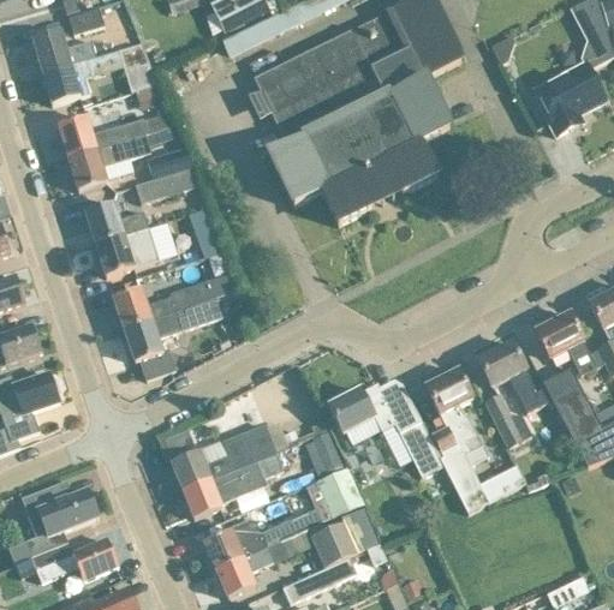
[(79,10),(76,0),(65,0),(61,1),(66,15),(79,10)]
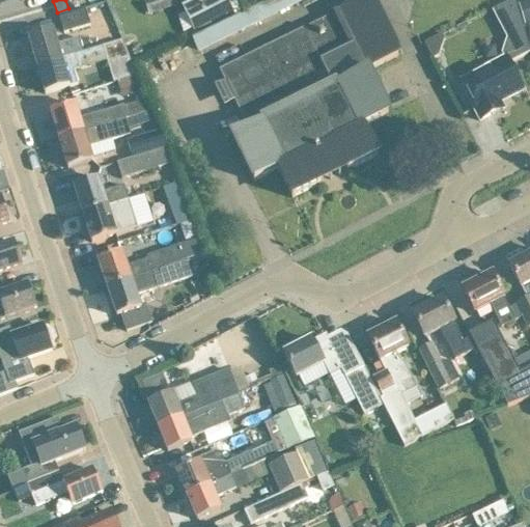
[(100,0),(106,19),(117,14),(112,0),(100,0)]
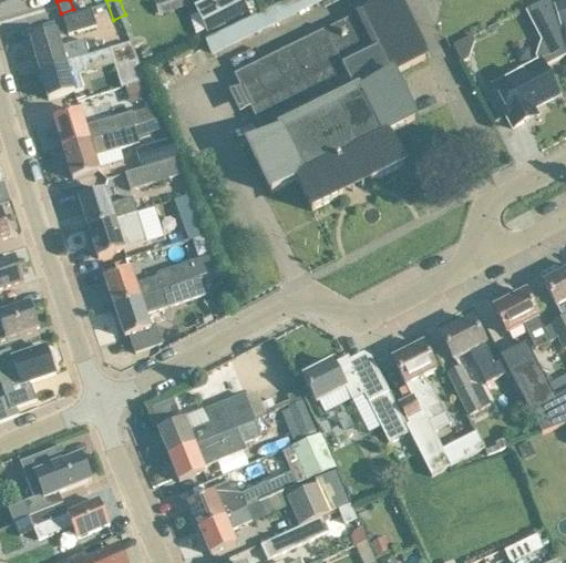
[(164,0),(167,9),(184,2),(183,0),(164,0)]
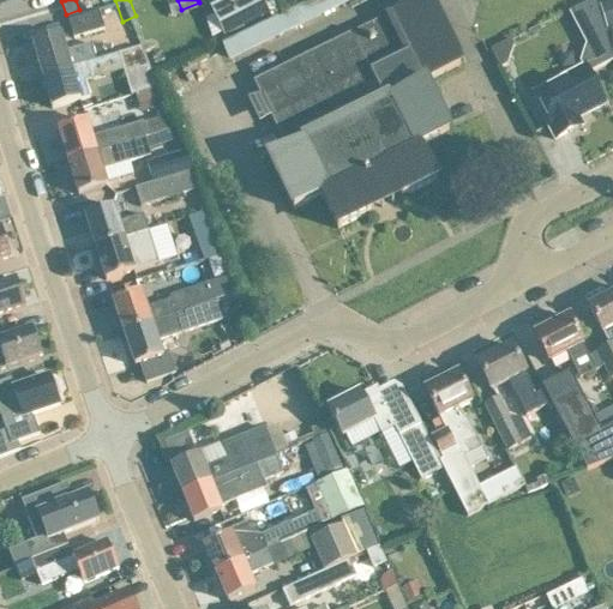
[(205,0),(222,32),(268,10),(262,0),(205,0)]
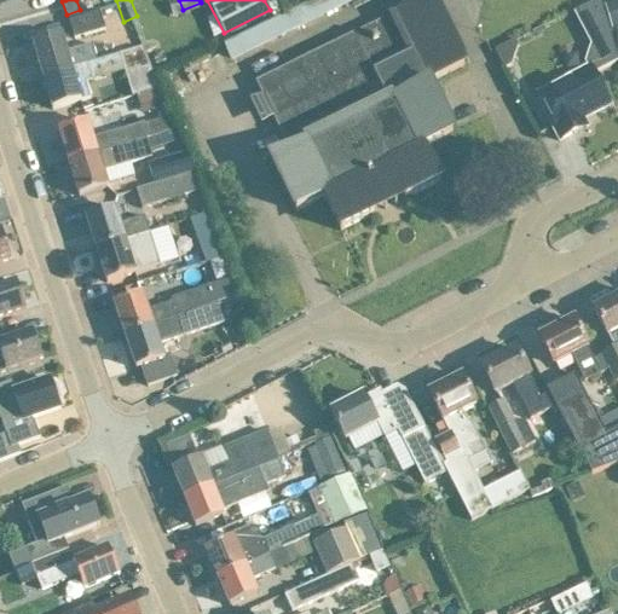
[(414,0),(255,77),(289,148),(270,157),(295,208),(323,193),(340,227),(439,178),(423,145),(451,131),(426,80),(463,62),(432,0),(414,0)]
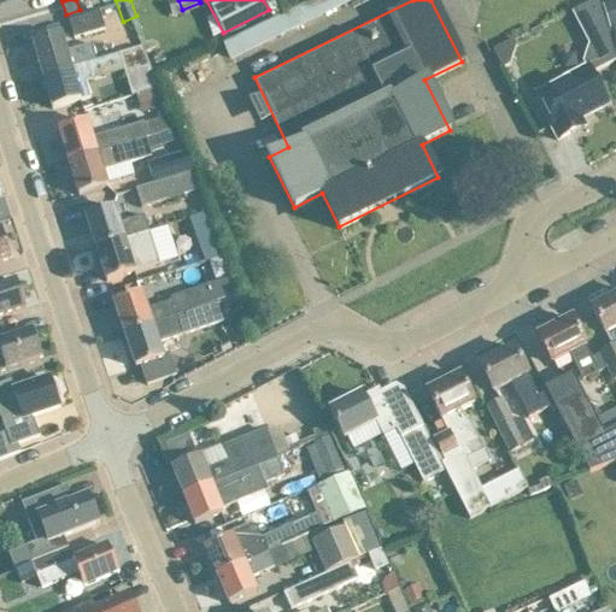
[(304,0),(291,6),(299,24),(350,0),(304,0)]
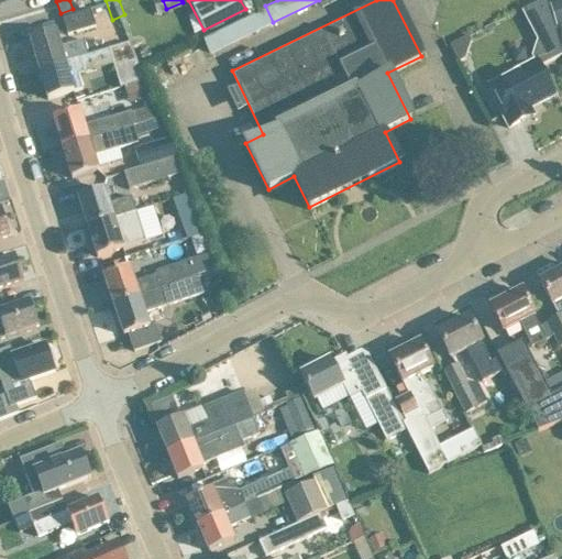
[(553,0),(549,2),(555,23),(561,21),(561,0),(553,0)]
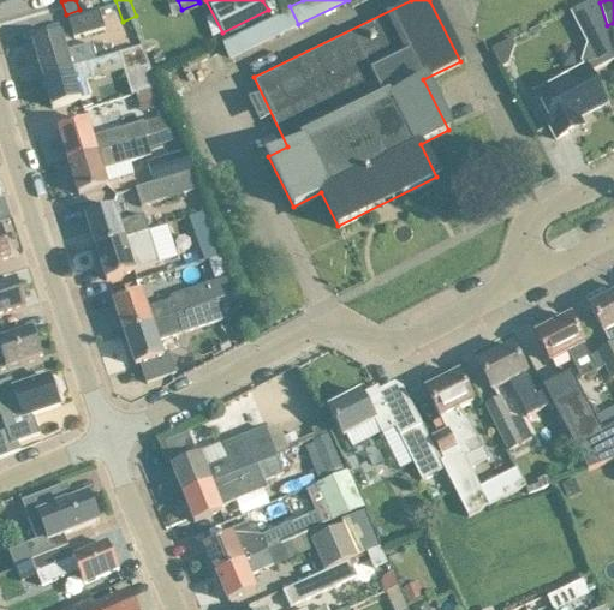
[(67,17),(73,35),(103,27),(97,9),(67,17)]
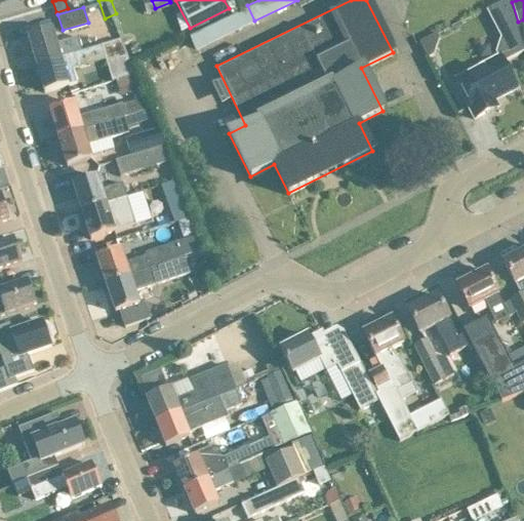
[(234,12),(188,35),(196,50),(241,28),(234,12)]
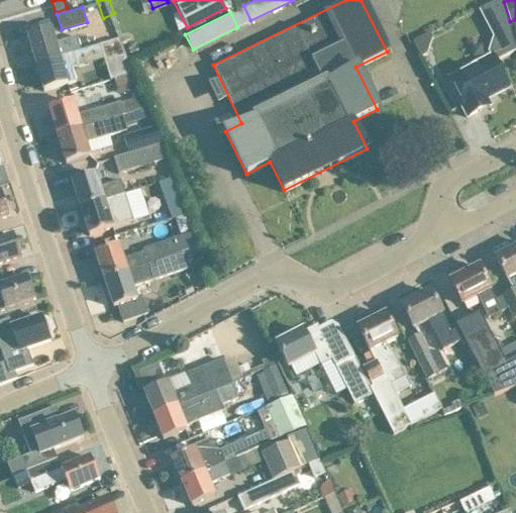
[(35,62),(73,50),(73,49),(80,47),(77,34),(55,41),(50,26),(26,33),(35,62)]
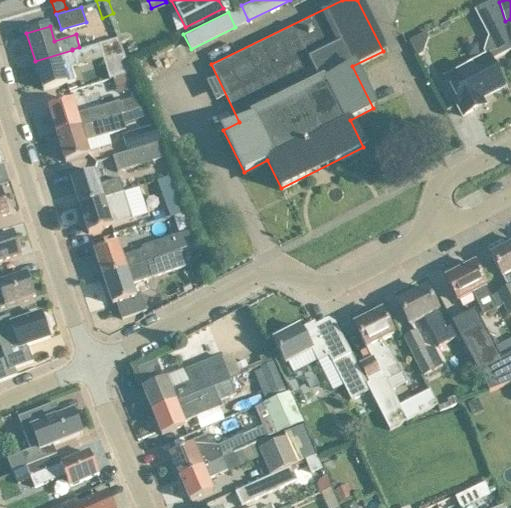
[(423,31),(408,38),(415,54),(421,51),(426,36),(423,31)]
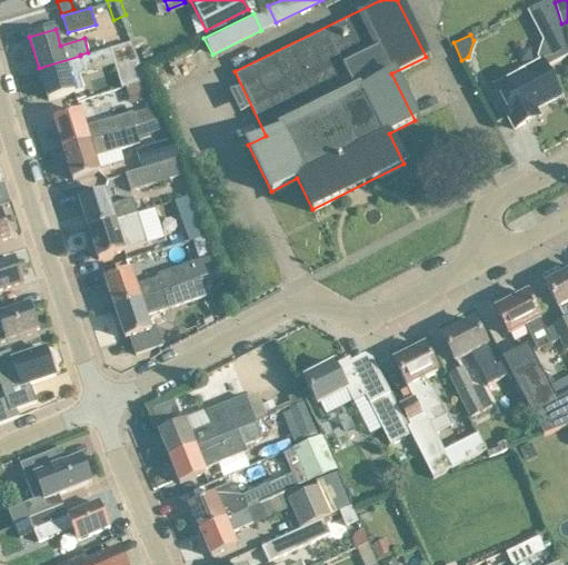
[(146,77),(130,39),(109,46),(121,85),(146,77)]
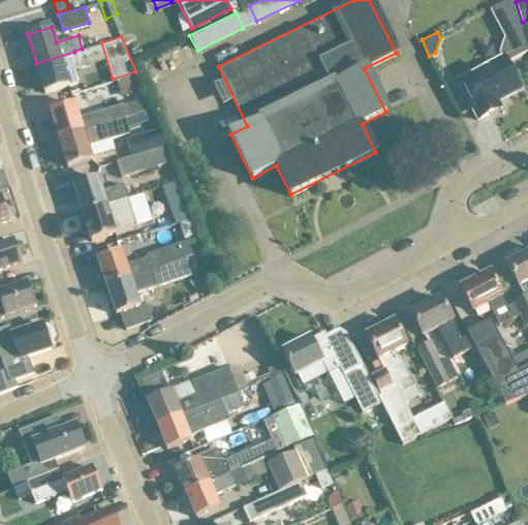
[(36,63),(44,91),(78,82),(73,66),(79,65),(74,52),(36,63)]
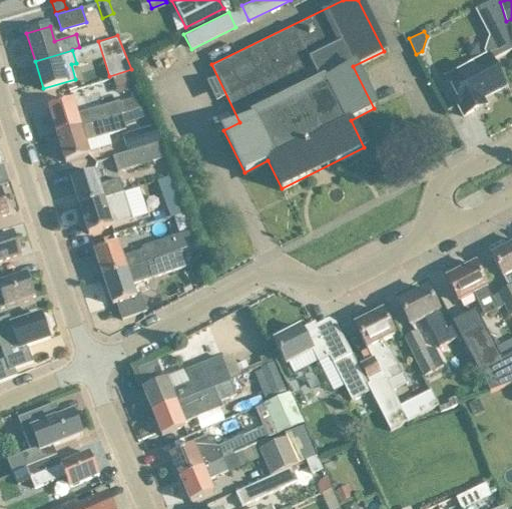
[(504,84),(495,66),(487,52),(446,73),(452,86),(449,87),(463,114),(485,102),(482,95),(504,84)]
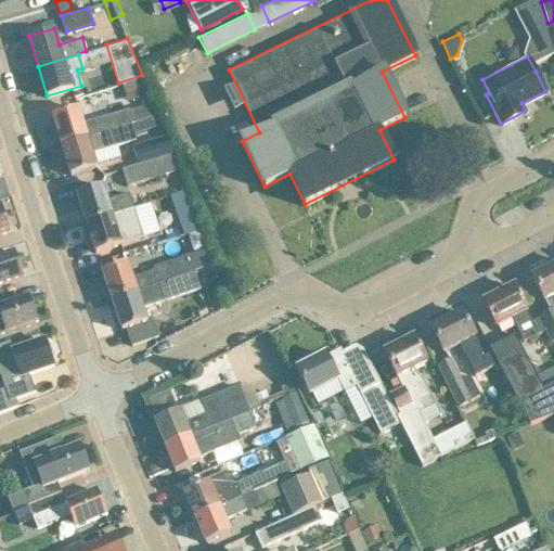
[(131,122),(132,122),(127,106),(81,120),(77,106),(52,114),(61,143),(131,122)]
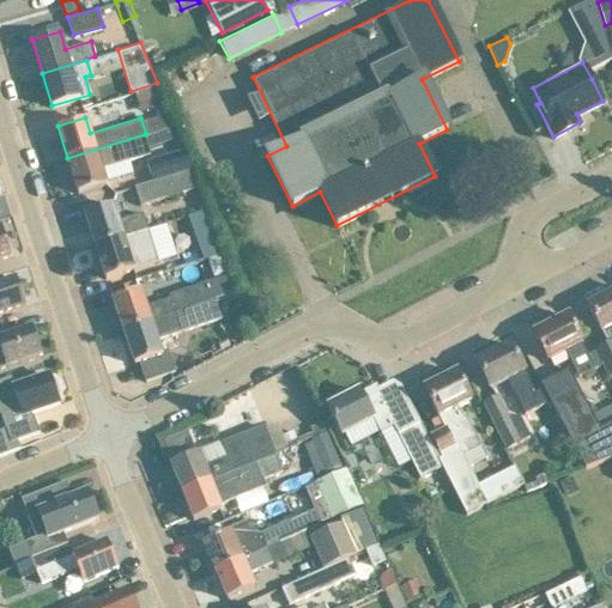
[(150,150),(145,134),(67,158),(78,190),(105,182),(100,165),(150,150)]
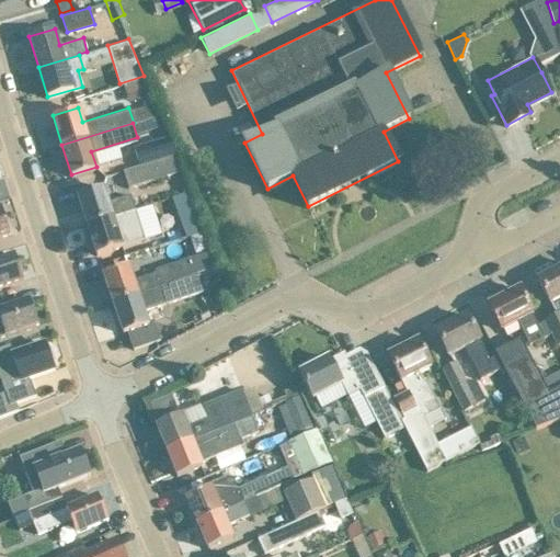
[(134,145),(139,162),(139,163),(176,152),(170,134),(134,145)]
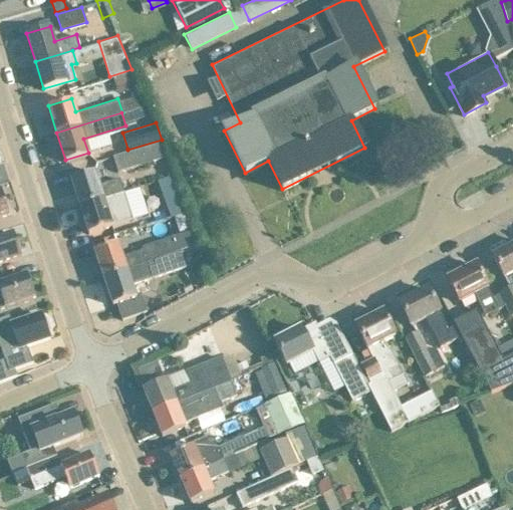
[(117,170),(166,155),(162,140),(127,150),(127,149),(112,154),(117,170)]
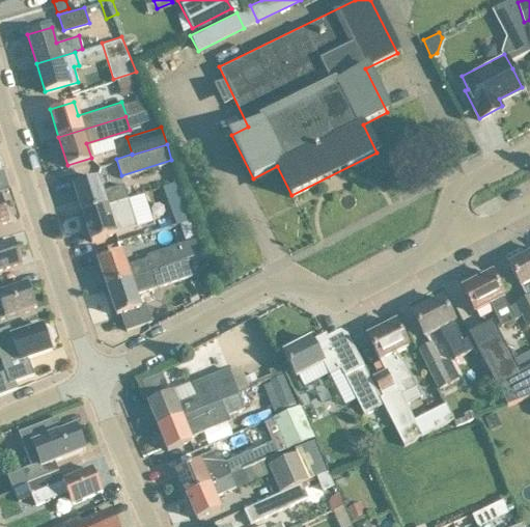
[(188,171),(160,184),(168,201),(195,188),(188,171)]
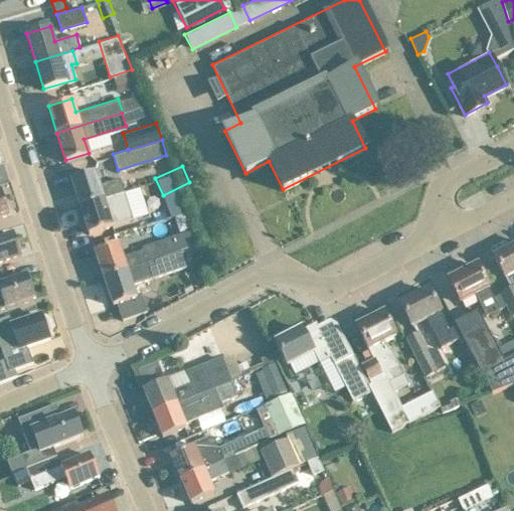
[(90,171),(70,177),(79,205),(103,197),(115,193),(124,190),(120,178),(99,185),(94,170),(90,171)]
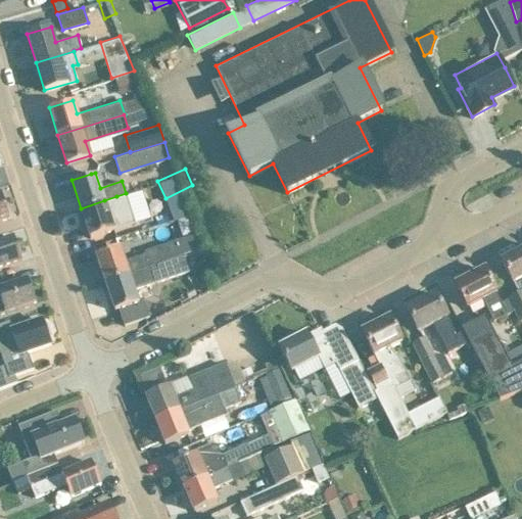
[(128,191),(140,187),(135,173),(123,178),(128,191)]
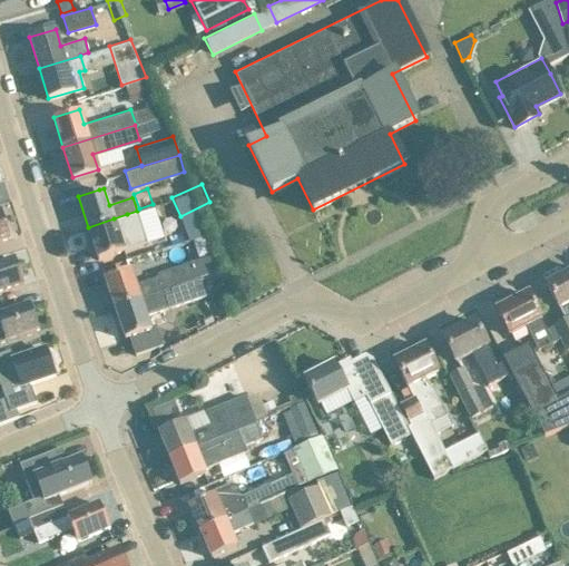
[(0,240),(9,237),(0,210),(0,240)]
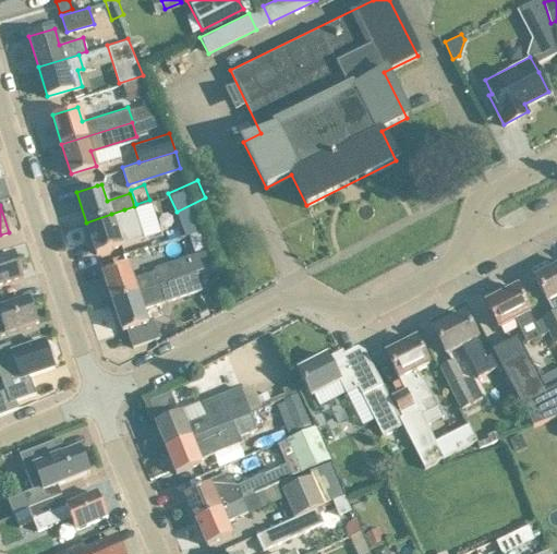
[(111,214),(86,223),(96,252),(117,245),(121,243),(143,237),(134,206),(124,209),(111,214)]
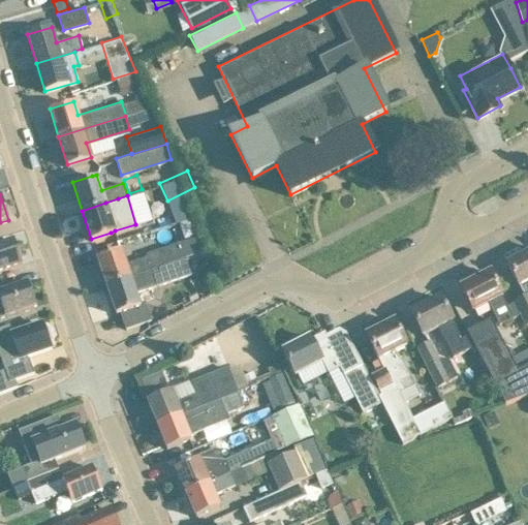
[(184,203),(168,208),(174,222),(189,217),(184,203)]
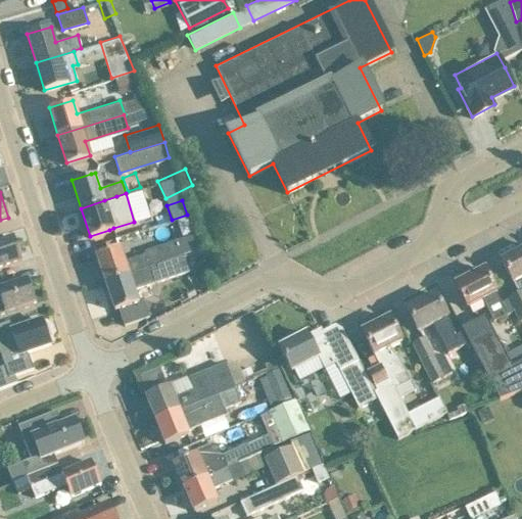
[(137,243),(149,239),(145,224),(132,228),(137,243)]
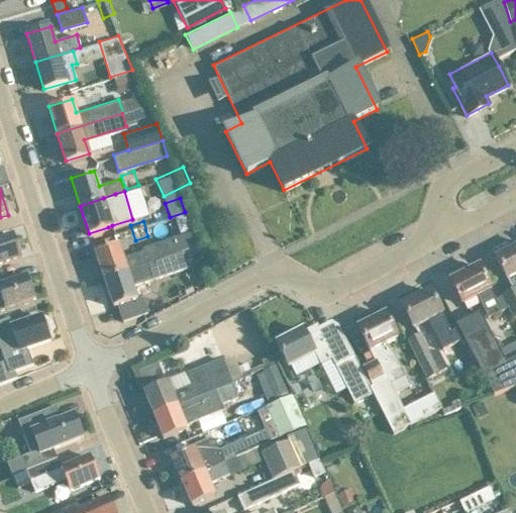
[(113,243),(94,250),(104,278),(164,258),(181,251),(181,249),(198,243),(193,229),(179,233),(142,245),(142,248),(140,249),(140,250),(121,257),(116,242),(113,243)]
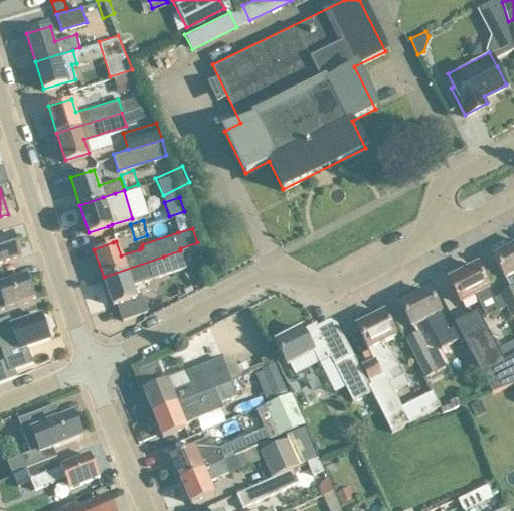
[(0,261),(1,261),(20,254),(13,231),(0,235),(0,261)]
